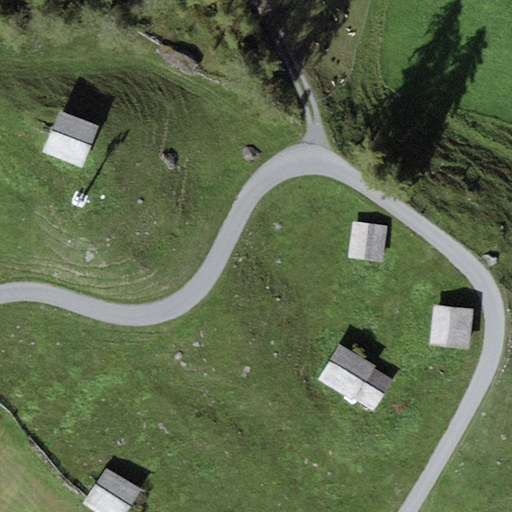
[(59,112),(42,152),(81,168),(98,128),(59,112)]
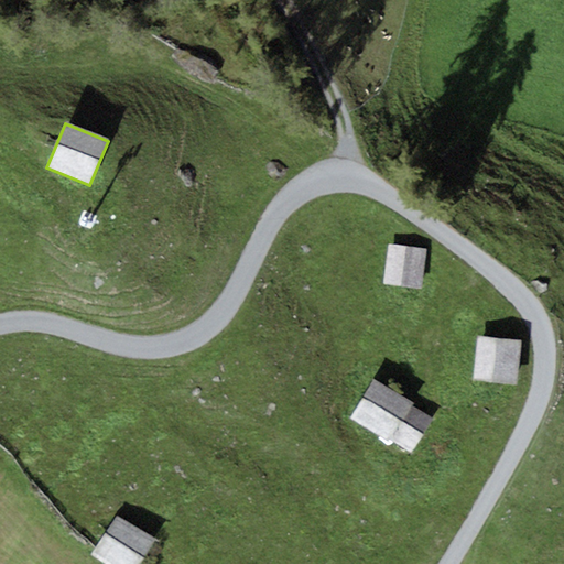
[(422,290),(426,249),(388,246),(383,285),(422,290)]
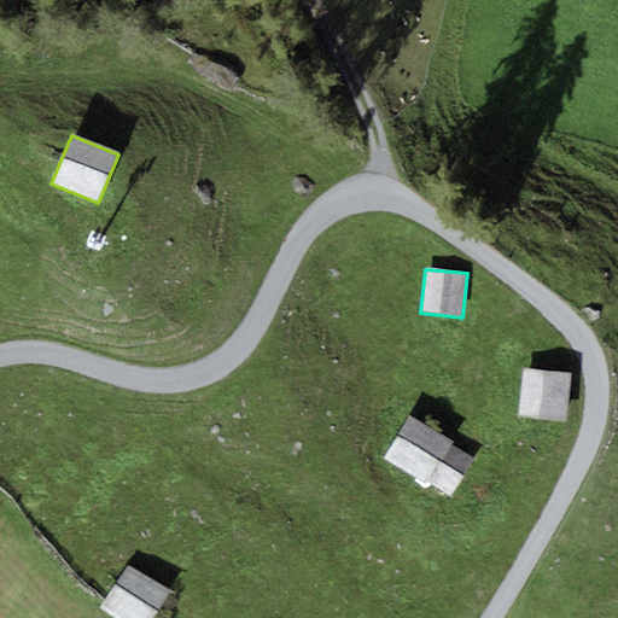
[(566,423),(571,373),(524,368),(518,418),(566,423)]
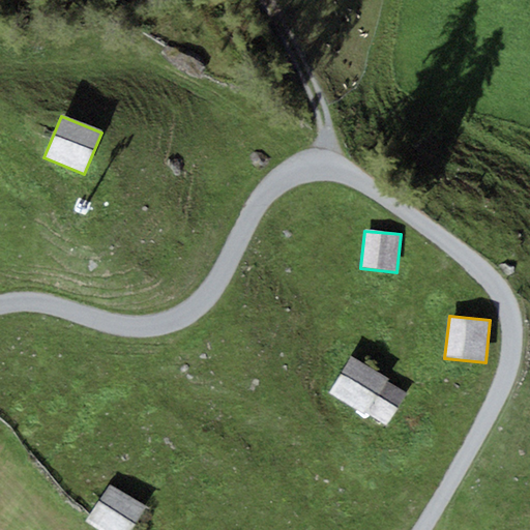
[(347,361),(329,393),(387,424),(405,392),(387,382),(389,379),(349,357),(347,361)]
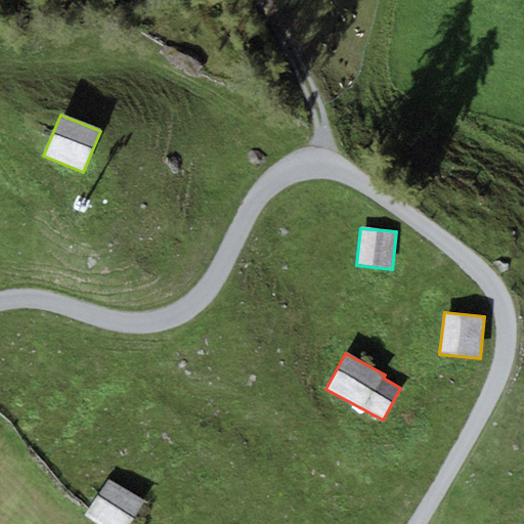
[(108,478),(84,516),(96,523),(129,523),(144,501),(108,478)]
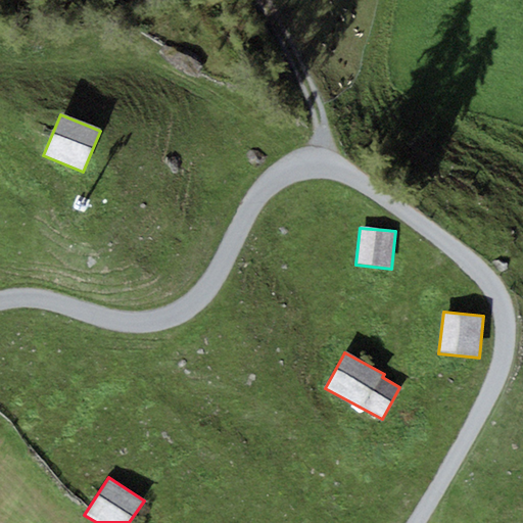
All buildings are outlined.
